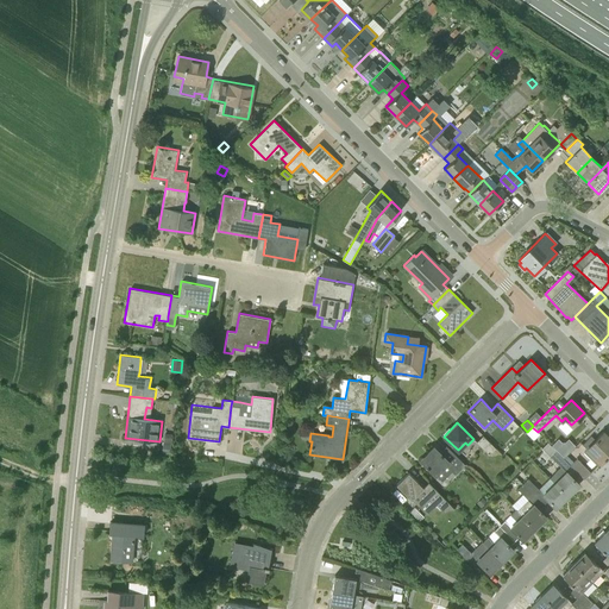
[(485,432),(483,435),(495,447),(498,445),(485,432)]
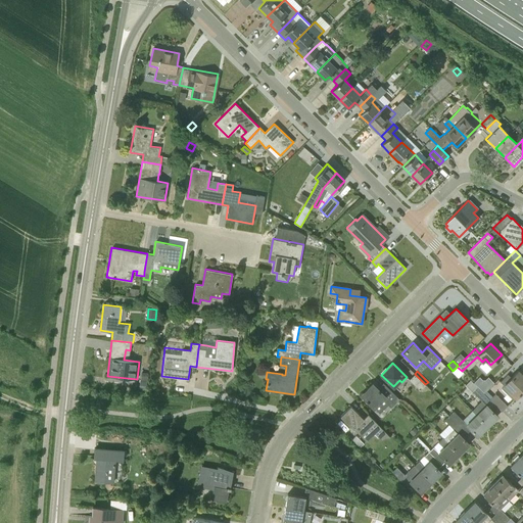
[(515,397),(522,389),(522,375),(518,371),(502,387),(507,393),(509,391),(515,397)]
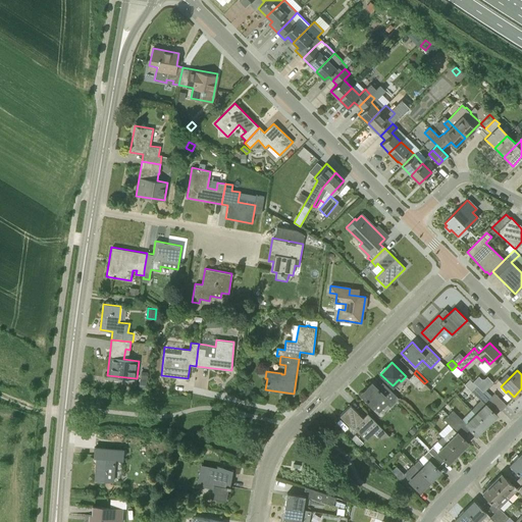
[(419,389),(424,383),(414,373),(408,379),(419,389)]
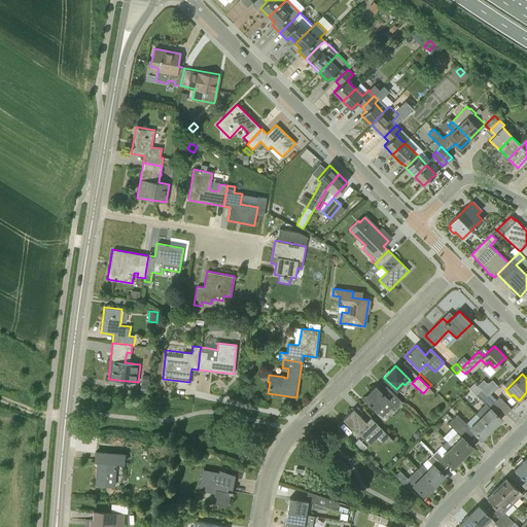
[(401,401),(386,386),(380,391),(375,386),(363,397),(377,412),(378,411),(383,416),(391,408),(393,410),(401,401)]
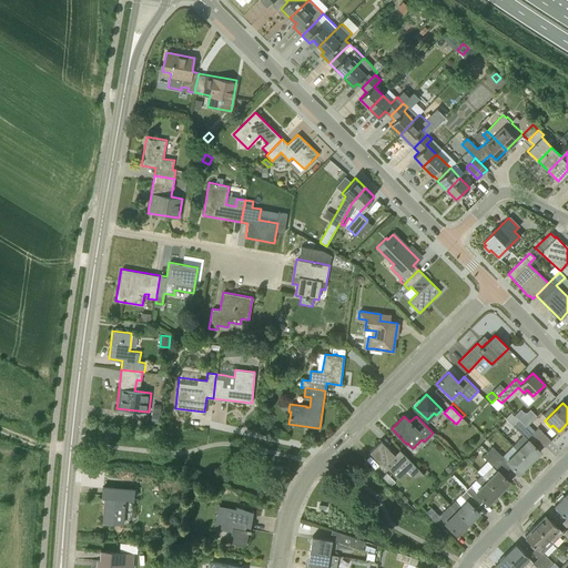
[(537,438),(531,434),(526,427),(518,421),(513,425),(523,436),(531,444),(537,438)]
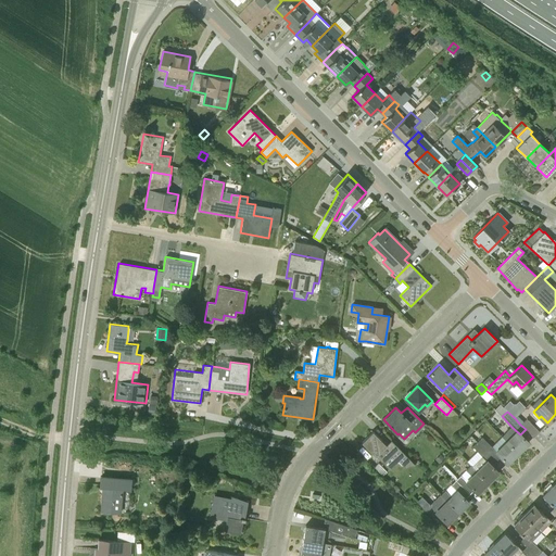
[(515,418),(520,425),(523,421),(517,416),(515,418)]
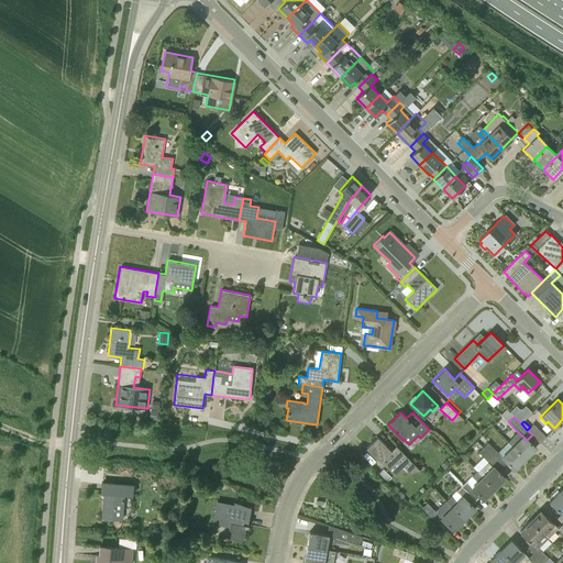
[(527,430),(532,434),(540,442),(545,437),(533,424),(530,427),(527,430)]
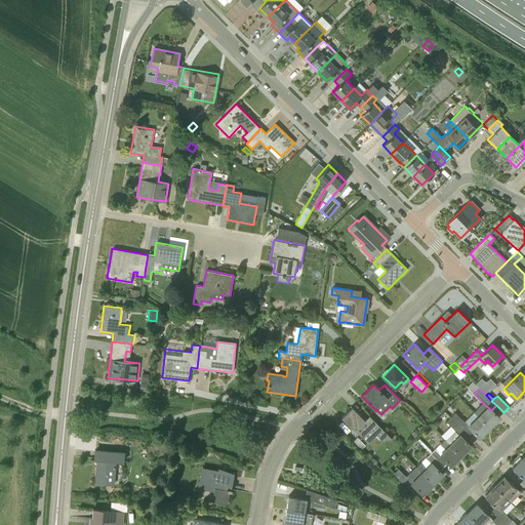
[(498,417),(491,410),(483,403),(474,412),(477,415),(489,428),(498,417)]
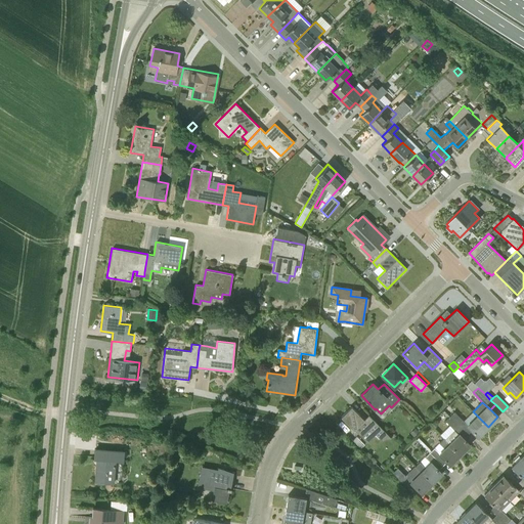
[(369,429),(375,434),(381,440),(390,437),(368,415),(364,420),(351,406),(341,417),(354,430),(354,429),(362,438),(362,437),(361,436),(369,429)]
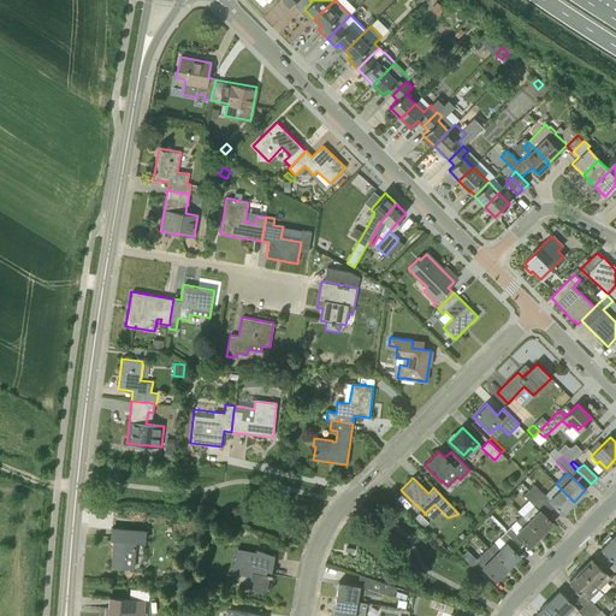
[(555,505),(549,499),(545,495),(543,493),(533,484),(528,489),(549,510),(555,505)]
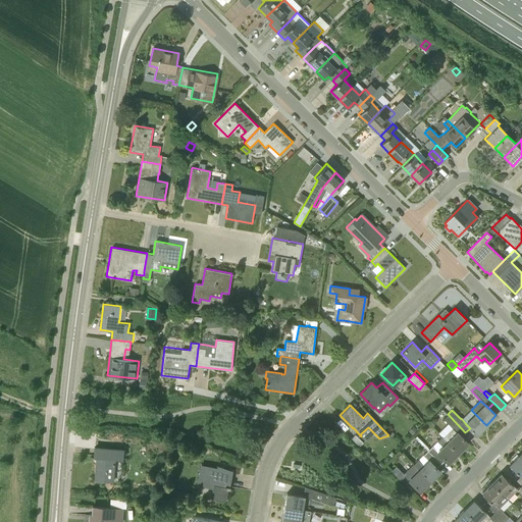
[(474,413),(465,423),(470,428),(476,434),(486,425),(474,413)]
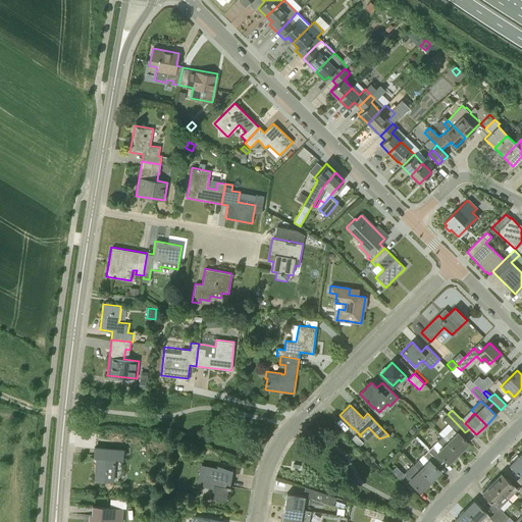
[(461,436),(465,432),(448,414),(444,419),(452,427),(442,437),(458,453),(467,442),(461,436)]
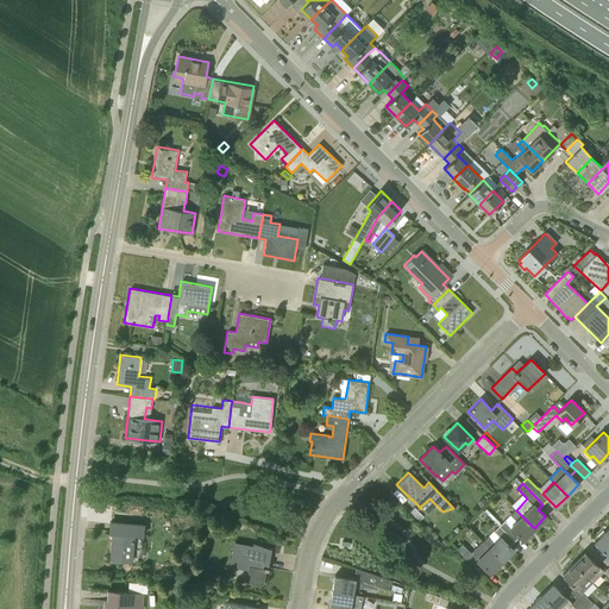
[(487,502),(483,497),(476,503),(481,507),(487,502)]
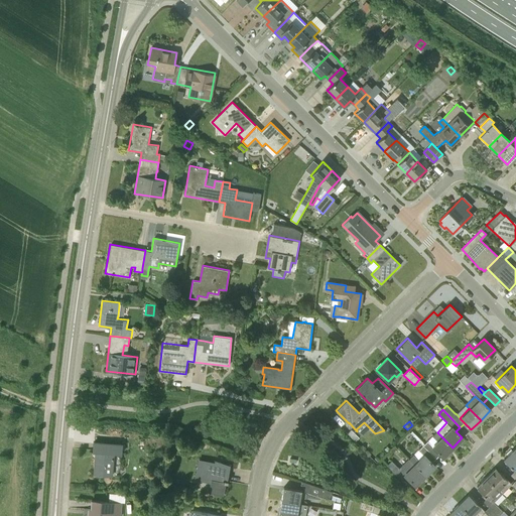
[(359,437),(351,429),(348,433),(356,441),(359,437)]
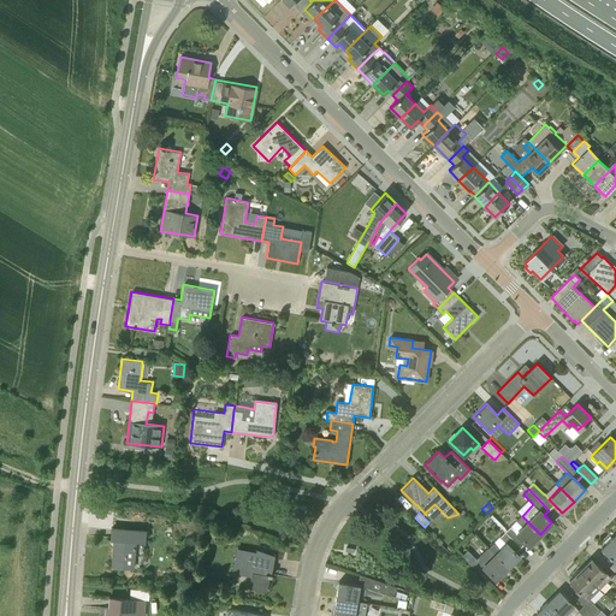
[(528,546),(540,534),(522,516),(522,515),(515,521),(520,526),(514,532),(509,526),(504,532),(520,548),(525,542),(528,546)]
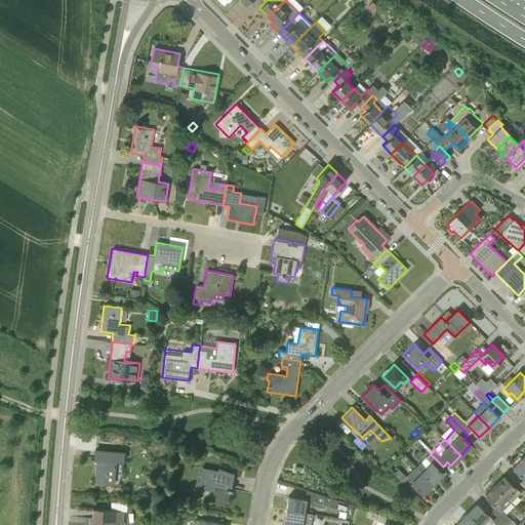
[(123,462),(124,451),(95,449),(94,460),(96,460),(94,482),(115,484),(116,462),(123,462)]
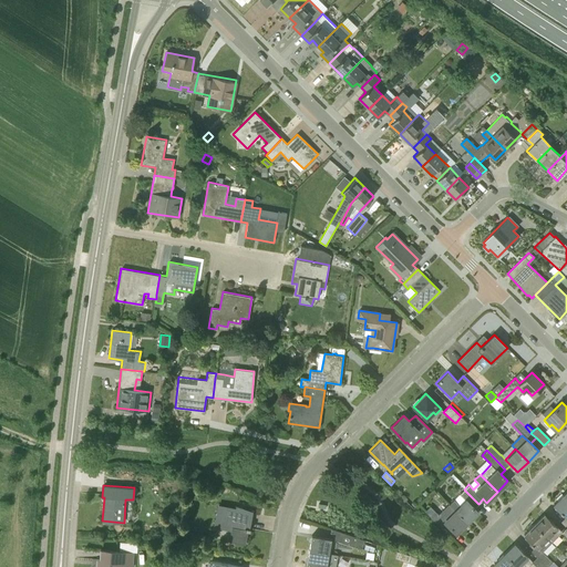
[(453,500),(449,505),(466,523),(477,512),(474,508),(478,504),(464,490),(460,494),(464,498),(457,505),(453,500)]
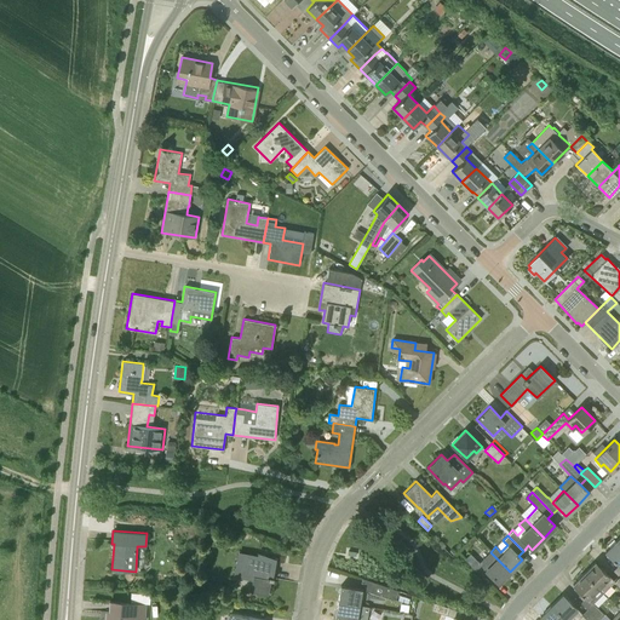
[(619,566),(619,544),(616,540),(606,552),(619,566)]
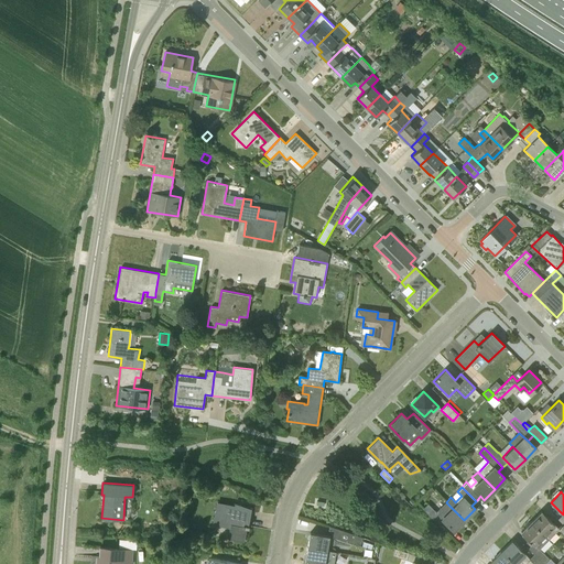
[(234,505),(216,501),(212,524),(229,528),(227,539),(243,542),(250,507),(243,505),(235,502),(234,505)]
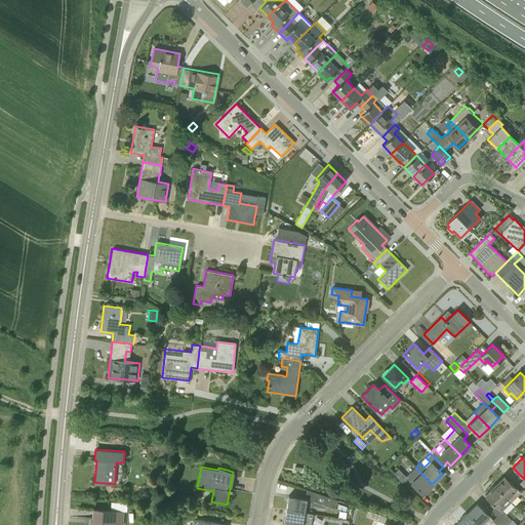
[(421,493),(432,484),(415,468),(415,467),(405,477),(398,469),(394,474),(403,483),(407,479),(410,482),(421,493)]
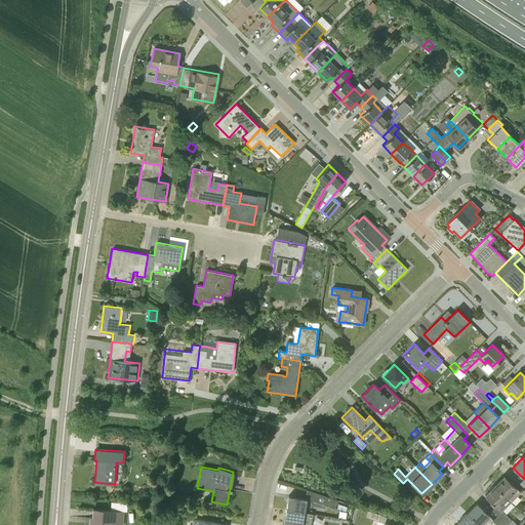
[(511,501),(520,493),(503,476),(494,485),(508,498),(511,501)]
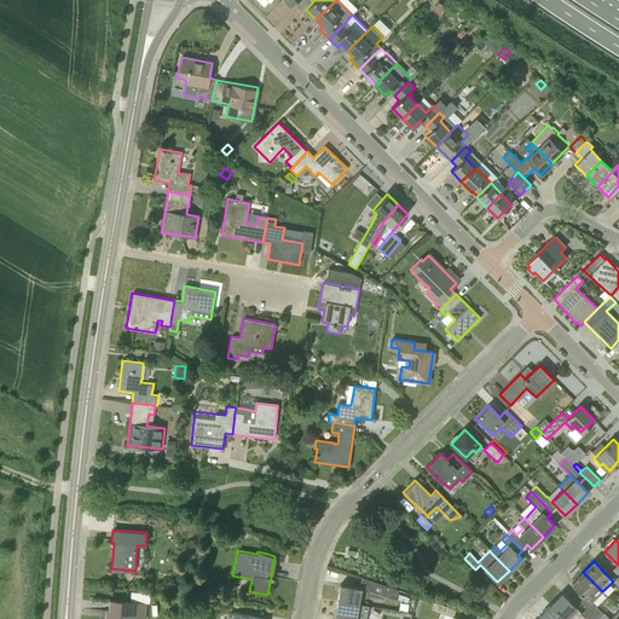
[(580,602),(586,608),(591,602),(602,591),(599,588),(583,572),(572,583),(585,596),(580,602)]
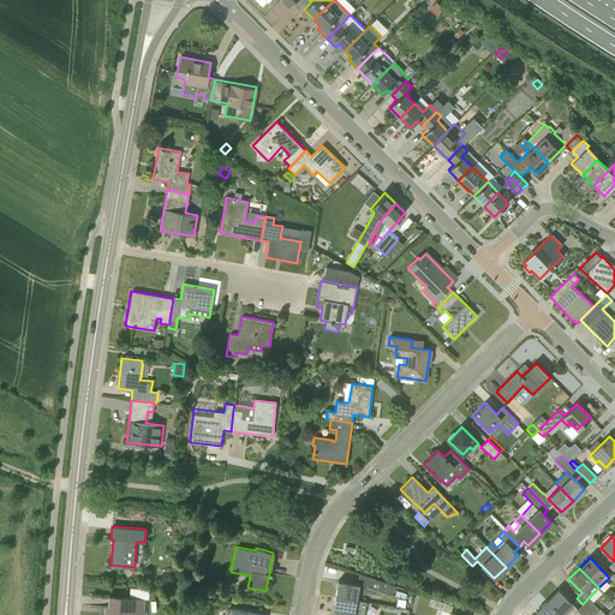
[(393,595),(395,585),(359,573),(357,584),(393,595)]
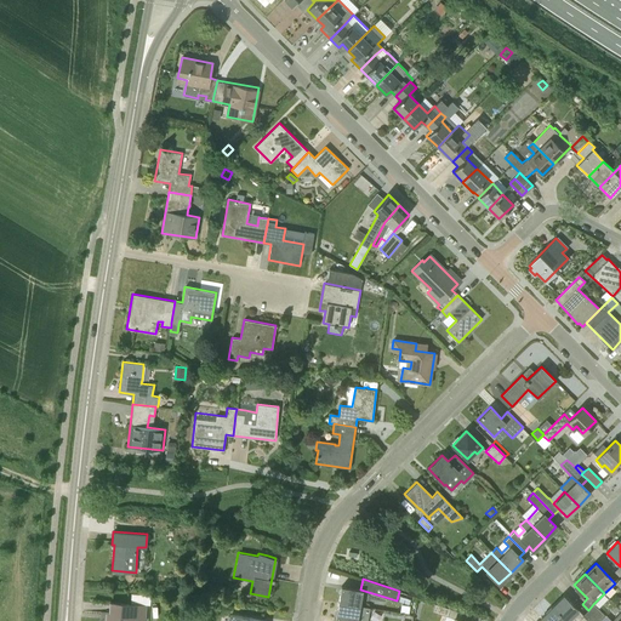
[(339,603),(357,605),(358,597),(362,597),(363,590),(341,586),(339,603)]
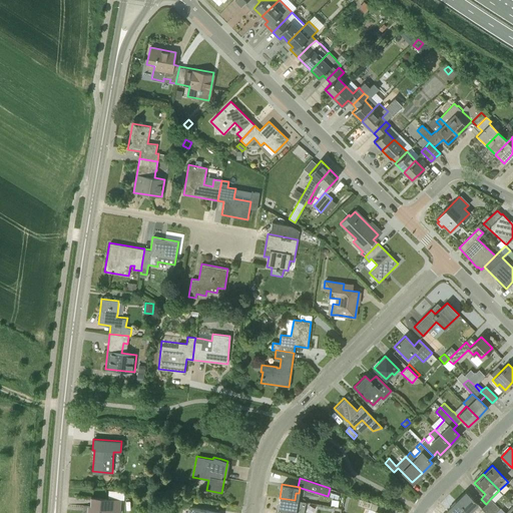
[(494,512),(495,512),(486,504),(482,508),(466,492),(456,501),(467,512),(484,512),(485,512),(486,512),(494,512)]
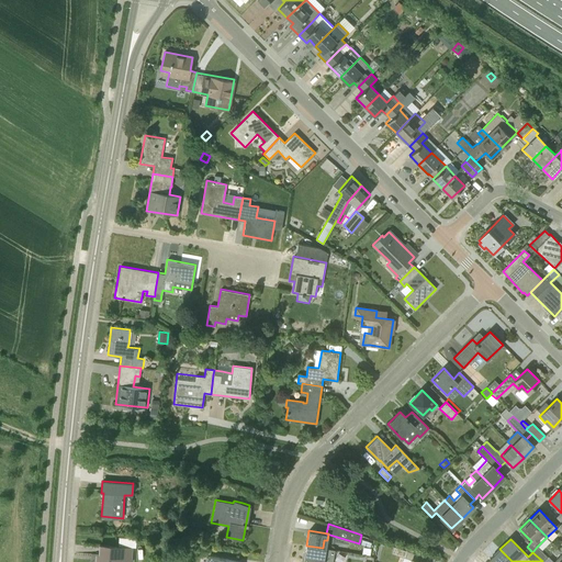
[(188,541),(181,543),(184,551),(191,548),(188,541)]
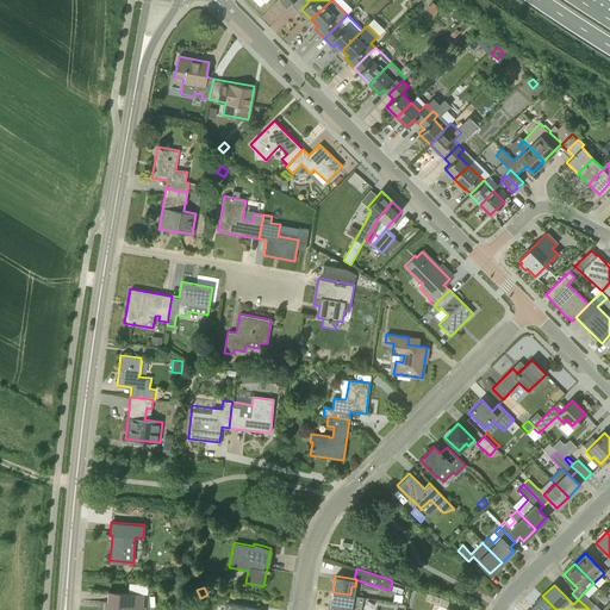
[(138,609),(143,609),(144,595),(107,592),(106,609),(104,609),(103,609),(134,609),(138,609)]
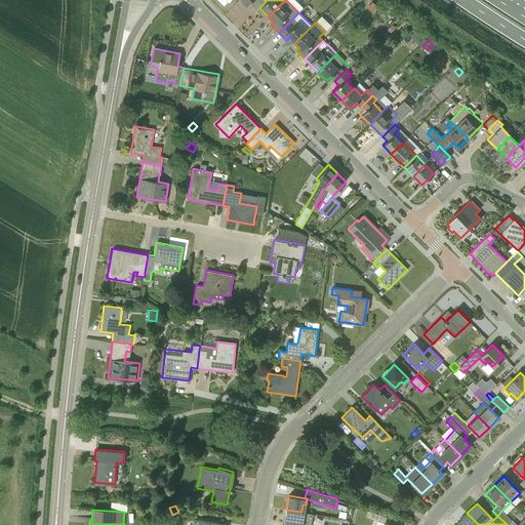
[(311,524),(313,514),(301,512),(286,510),(284,523),(297,524),(311,524)]
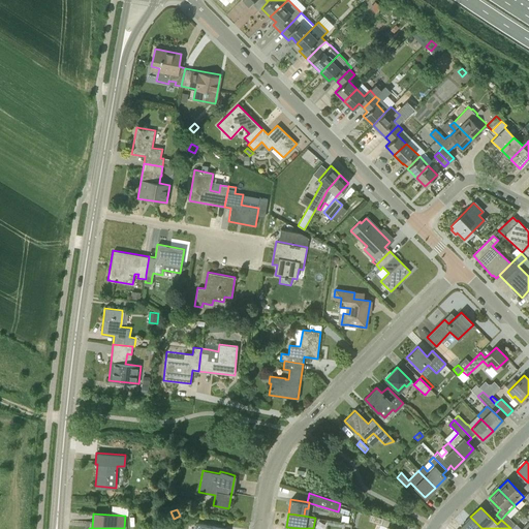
[(394,522),(370,515),(368,521),(385,527),(384,528),(394,528),(392,528),(394,522)]
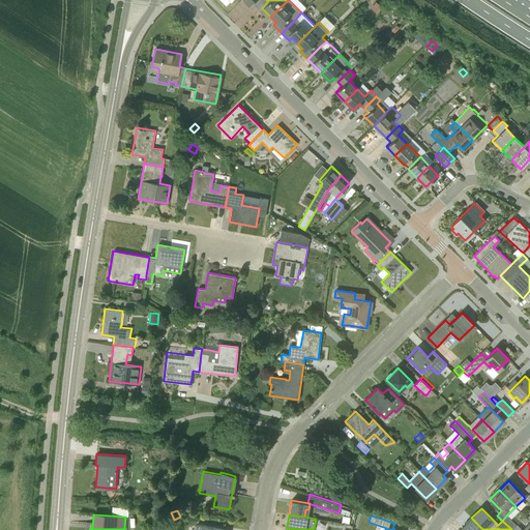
[(511,529),(516,525),(506,516),(502,521),(511,529)]
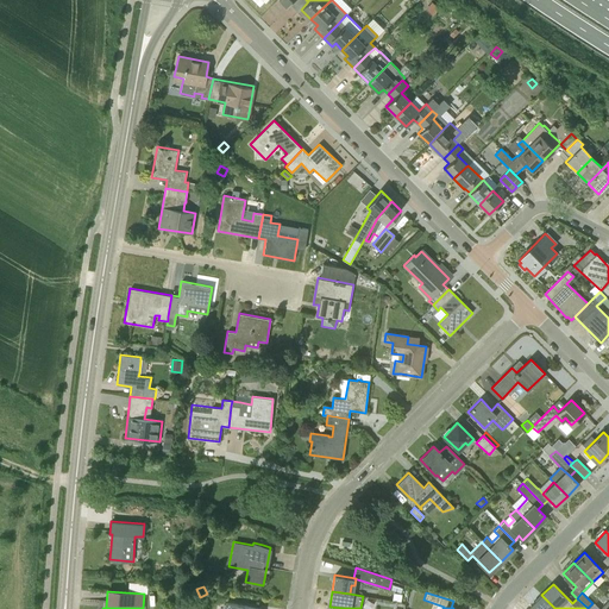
[(554,608),(541,595),(531,606),(534,608),(554,608)]
